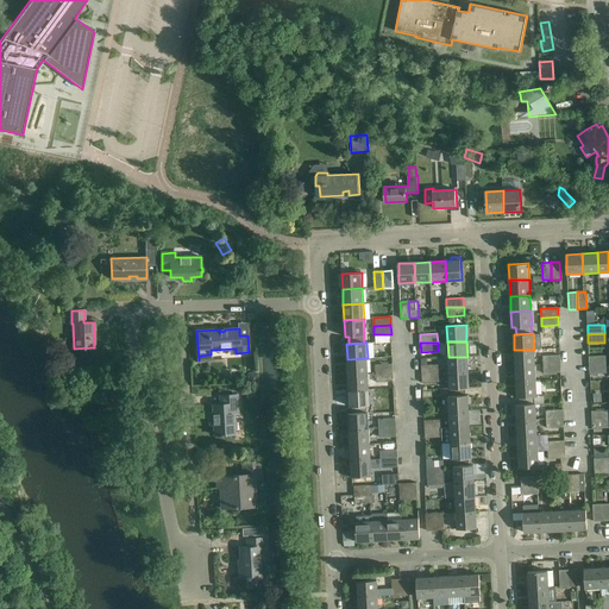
[(535,365),(534,350),(514,350),(515,366),(535,365)]
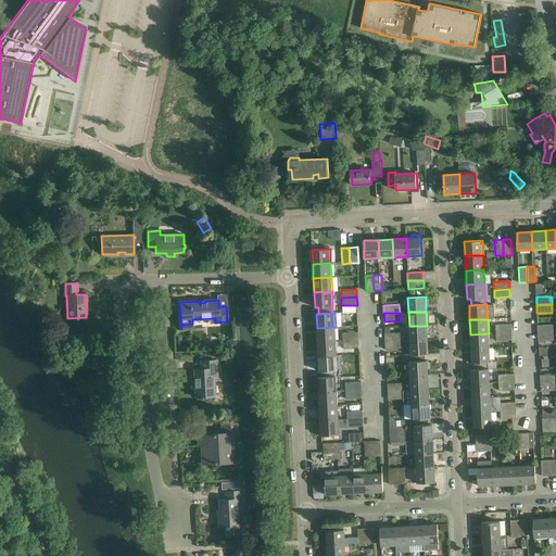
[(495,325),(496,332),(512,332),(512,324),(495,325)]
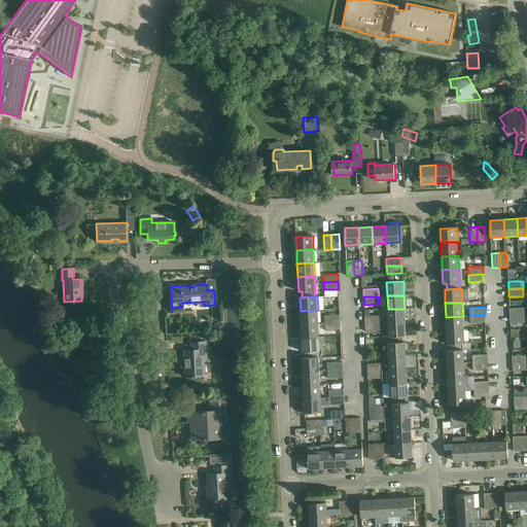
[(510,316),(525,315),(524,308),(510,309),(510,316)]
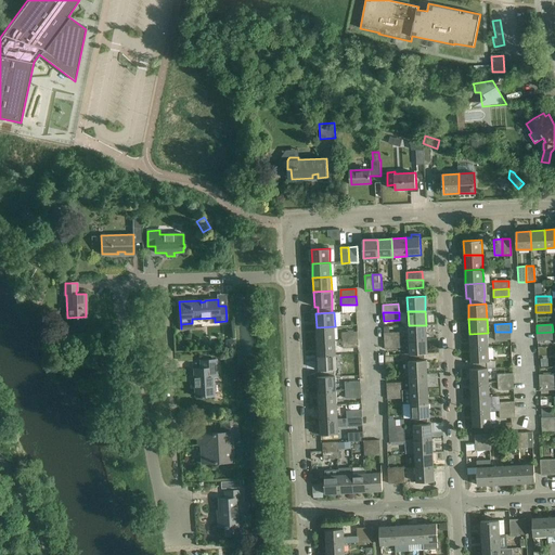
[(426,325),(409,325),(409,339),(427,339),(426,325)]
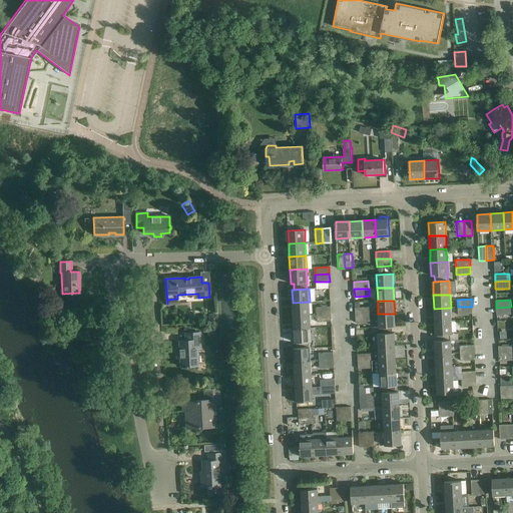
[(310,302),(293,303),(294,316),(310,315),(310,302)]
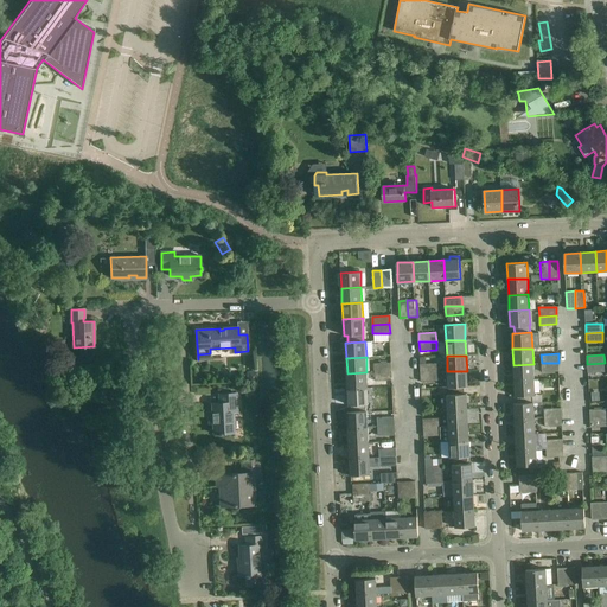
[(375,372),(393,371),(391,362),(375,363),(375,372)]
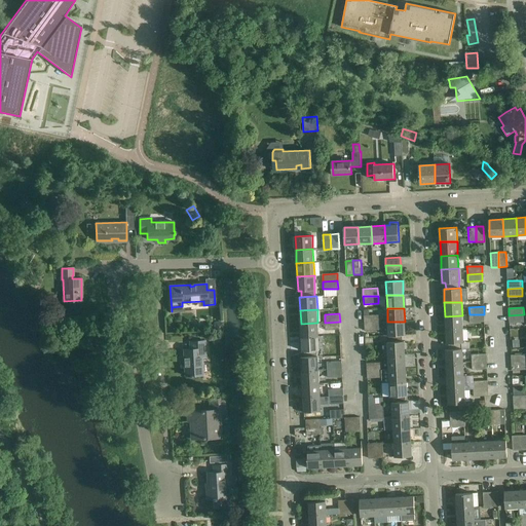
[(365,323),(379,323),(379,314),(364,315),(365,323)]
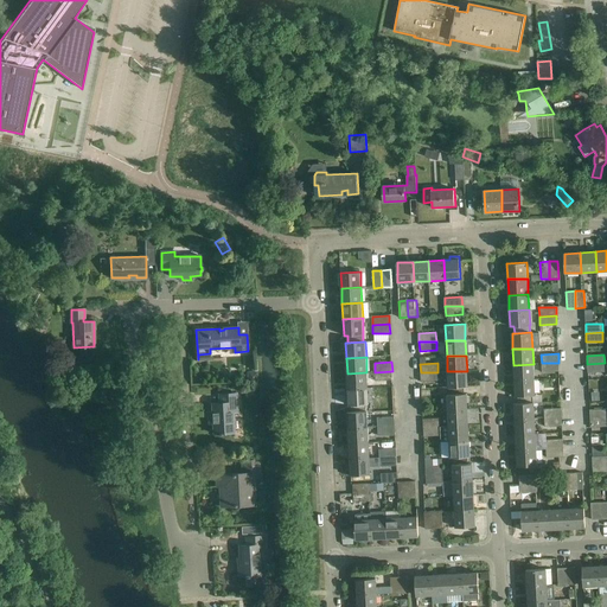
[(560,371),(558,363),(542,363),(542,372),(560,371)]
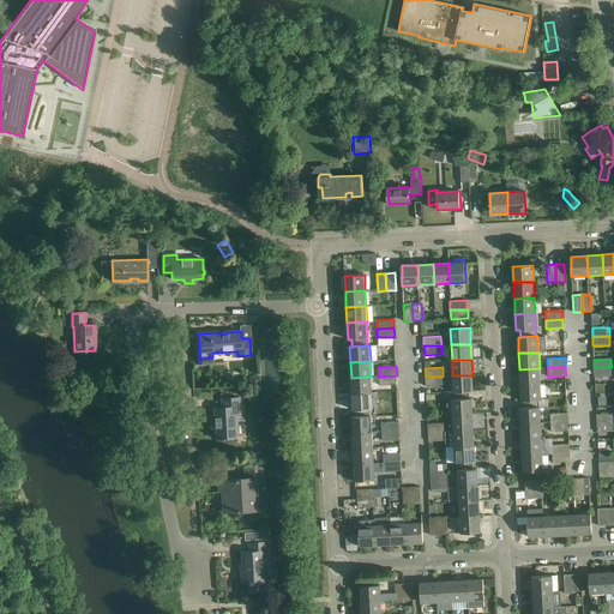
[(612,377),(612,367),(594,368),(595,378),(612,377)]
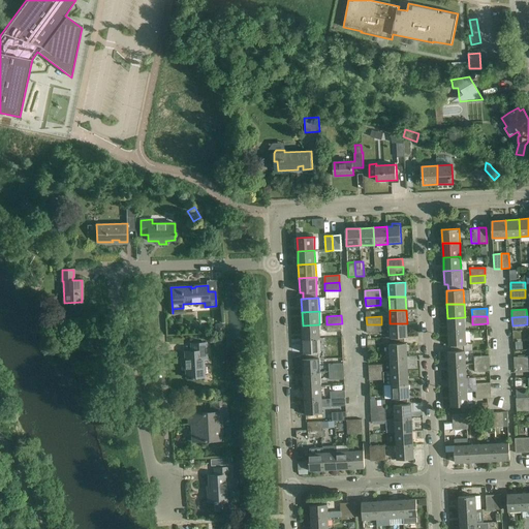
[(465,331),(465,317),(447,318),(448,332),(465,331)]
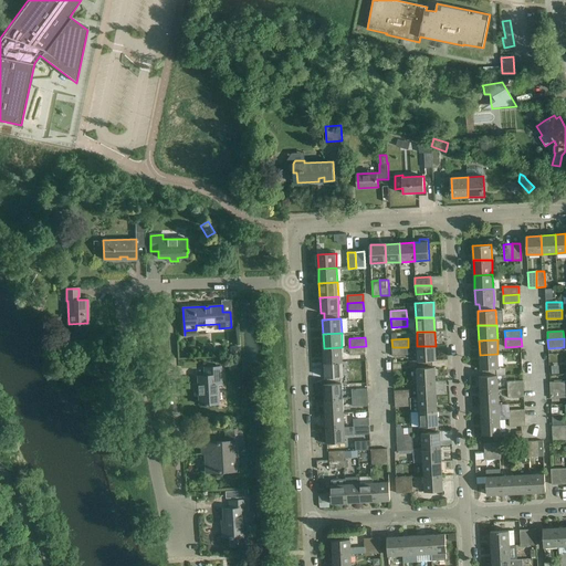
[(366,346),(349,347),(350,355),(366,354),(366,346)]
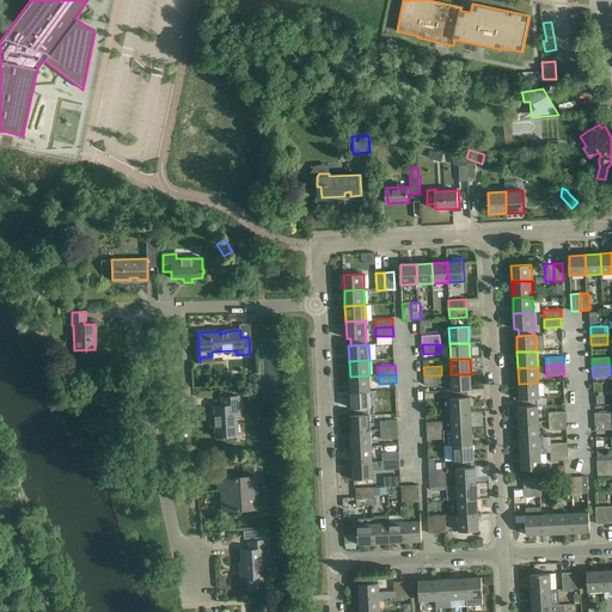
[(471,374),(451,374),(452,390),(452,391),(467,390),(472,390),(471,374)]
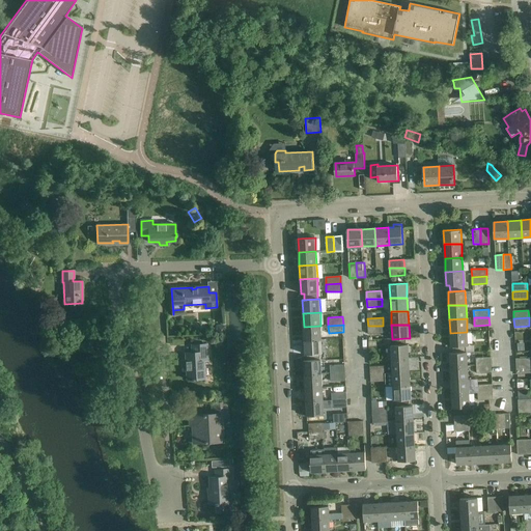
[(320,326),(304,327),(304,340),(322,339),(320,326)]
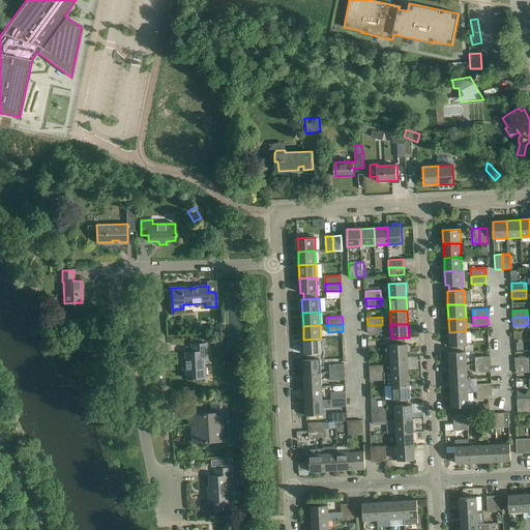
[(382,325),(367,325),(367,333),(382,332),(382,325)]
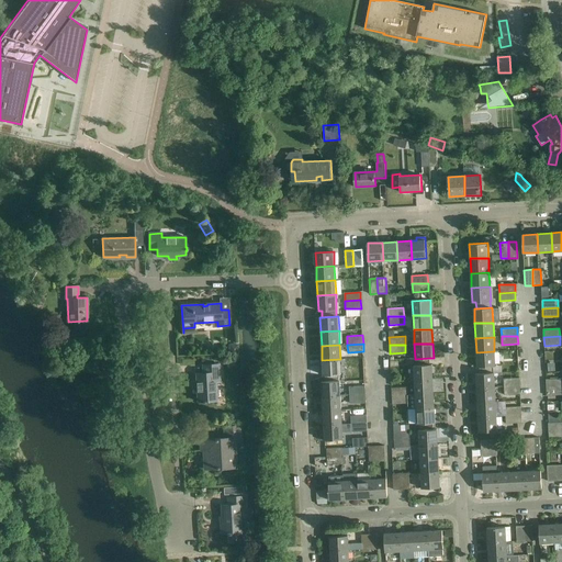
[(495,366),(494,351),(476,352),(478,367),(480,367),(480,373),(493,373),(493,366),(495,366)]
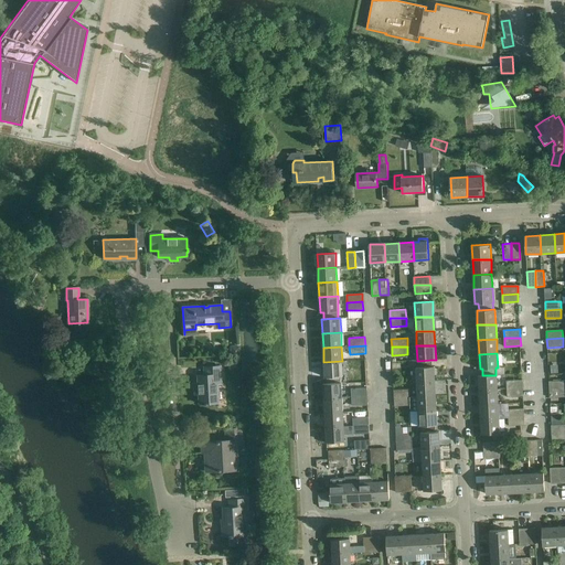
[(432,360),(417,361),(418,368),(416,368),(416,382),(435,381),(435,366),(433,366),(432,360)]
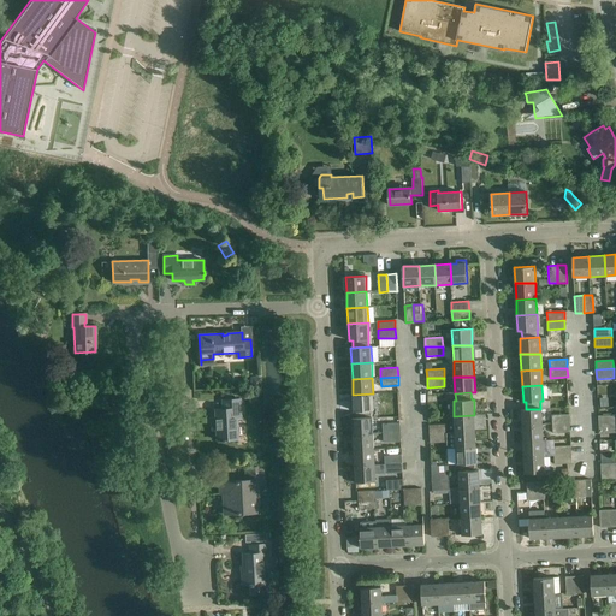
[(373,394),(353,395),(354,412),(356,412),(356,419),(373,418),(372,418),(372,410),(374,410),(373,394)]
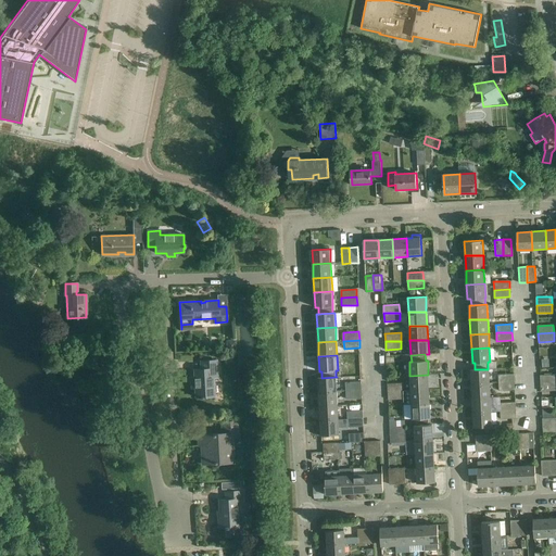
[(216,361),(212,361),(201,362),(201,369),(194,369),(194,380),(193,380),(191,381),(191,388),(196,388),(196,397),(201,397),(203,397),(203,396),(214,396),(213,373),(216,373),(216,361)]
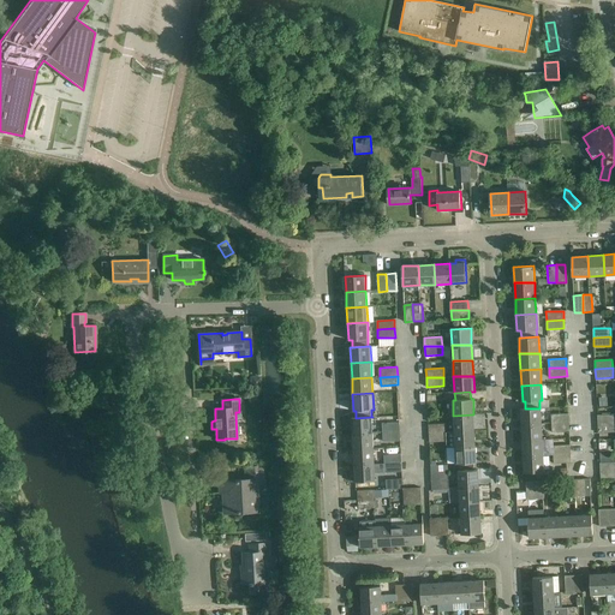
[(525,408),(521,408),(521,425),(542,424),(541,408),(539,408),(525,408)]
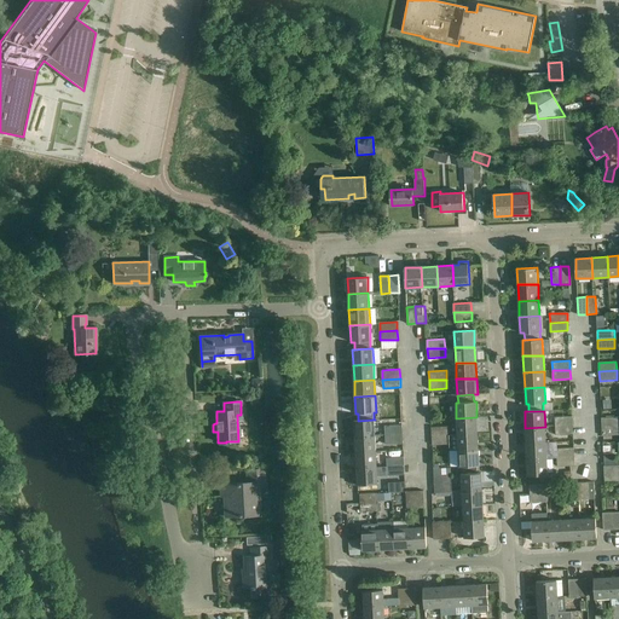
[(555,426),(573,424),(572,416),(555,417),(555,426)]
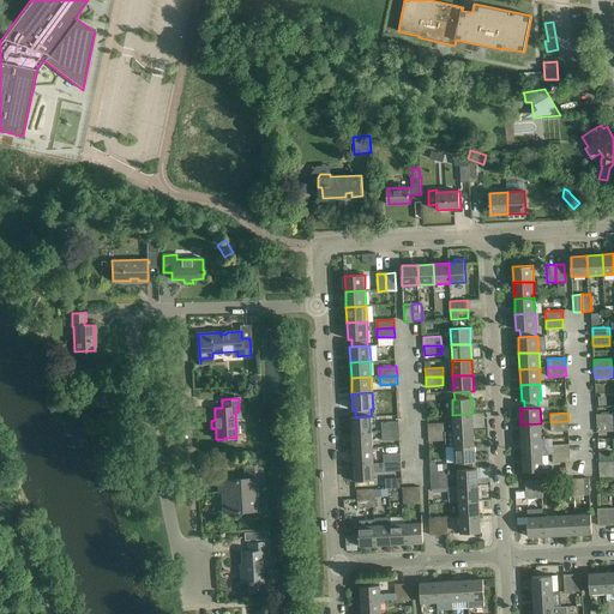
[(473,414),(452,415),(453,431),(474,431),(473,414)]
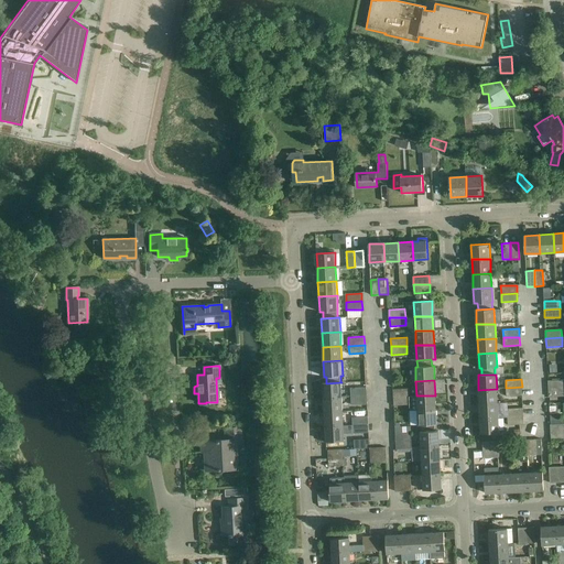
[(549,380),(549,389),(563,388),(563,386),(563,380),(549,380)]
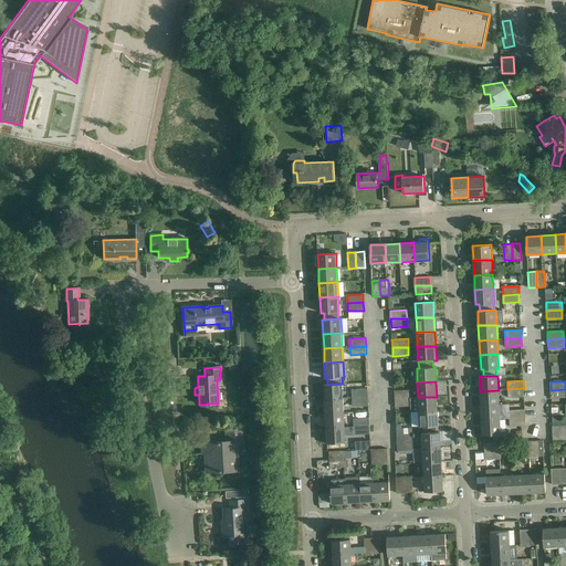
[(327,385),(324,385),(325,399),(343,398),(343,384),(327,385)]
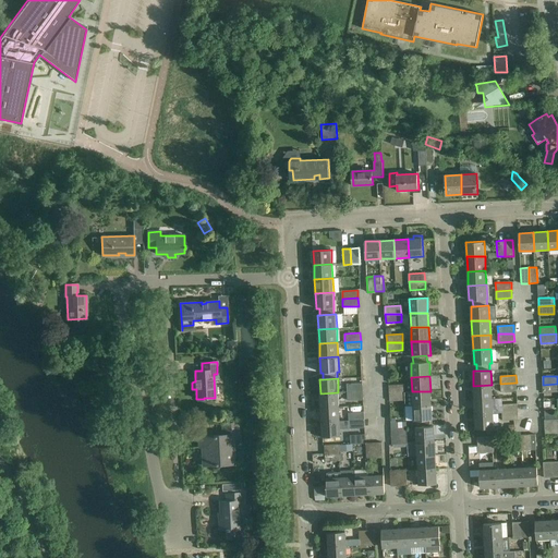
[(517,391),(517,383),(500,384),(501,392),(517,391)]
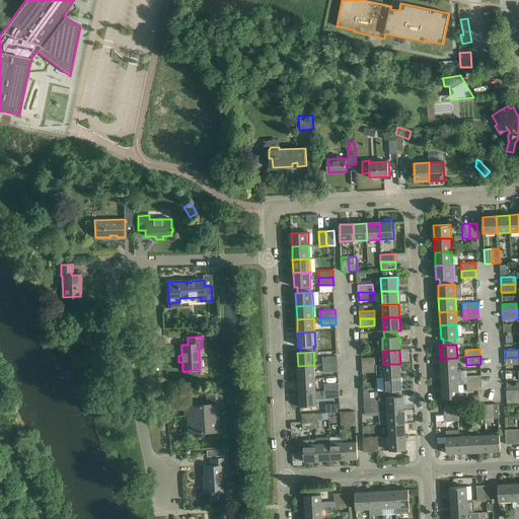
[(323,365),(338,364),(338,357),(322,357),(323,365)]
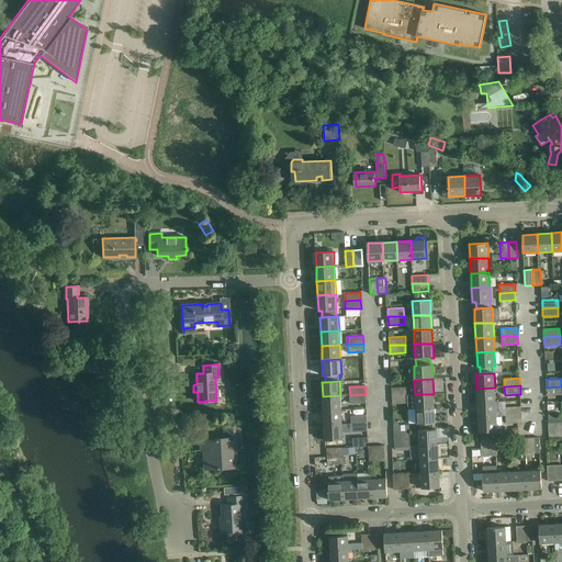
[(392,396),(407,395),(407,386),(392,388),(392,396)]
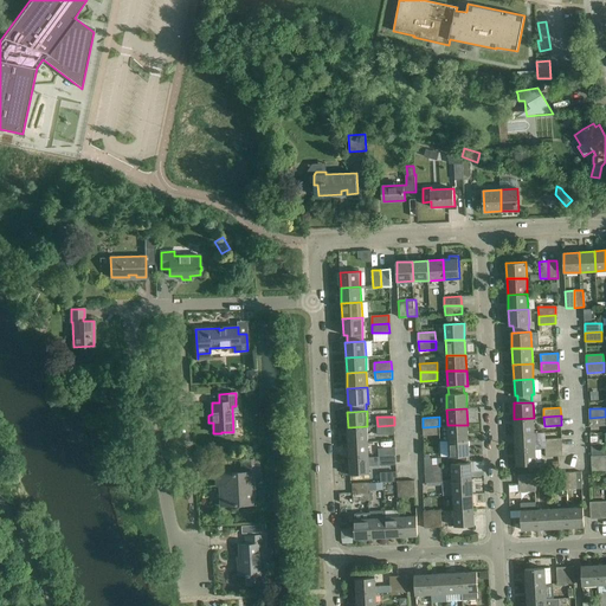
[(605,417),(590,418),(590,426),(605,425),(605,417)]
